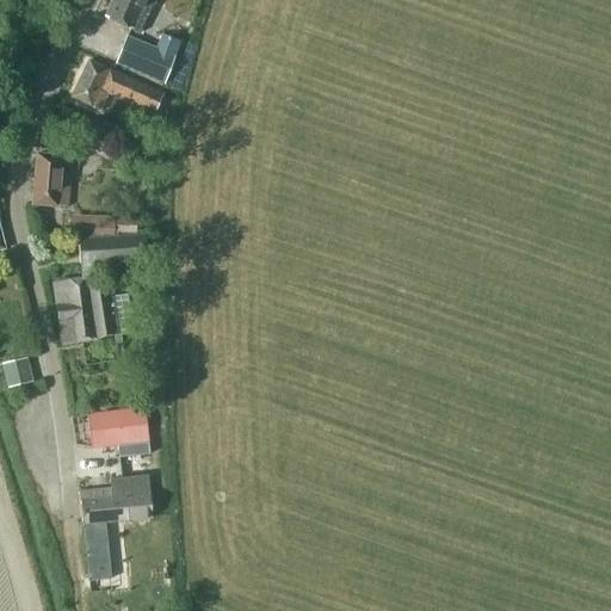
[(152,7),(154,0),(112,0),(104,17),(137,34),(150,6),(152,7)]
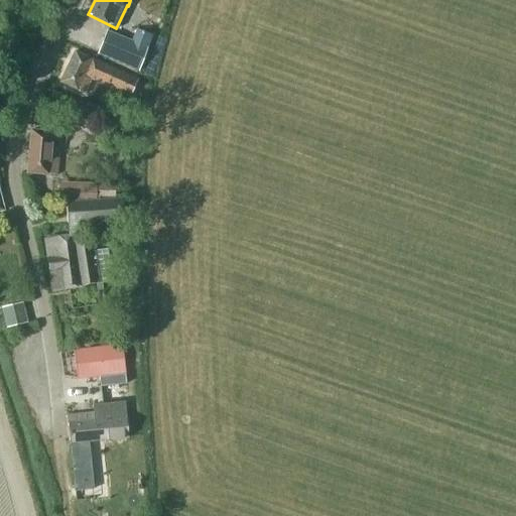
[(131,41),(107,31),(97,54),(138,73),(152,34),(136,28),(131,41)]
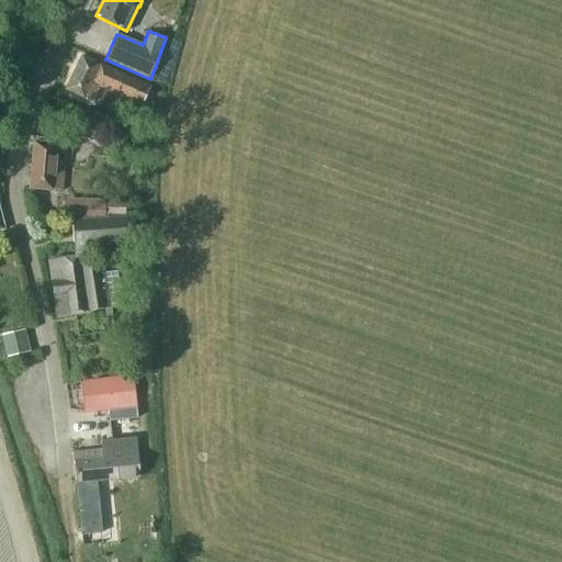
[(100,86),(142,107),(153,83),(134,75),(133,79),(81,55),(65,89),(92,102),(100,86)]
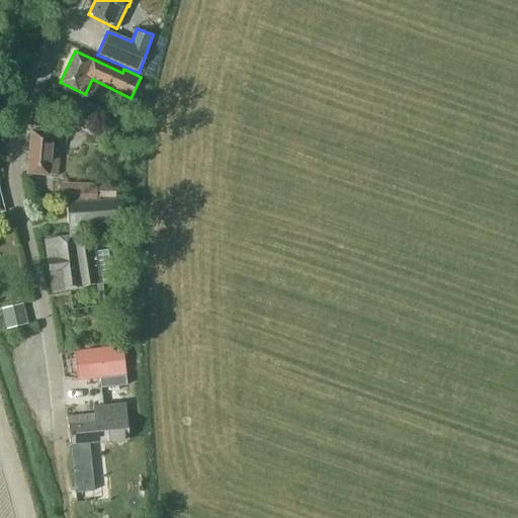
[(67,102),(60,125),(92,136),(99,112),(67,102)]
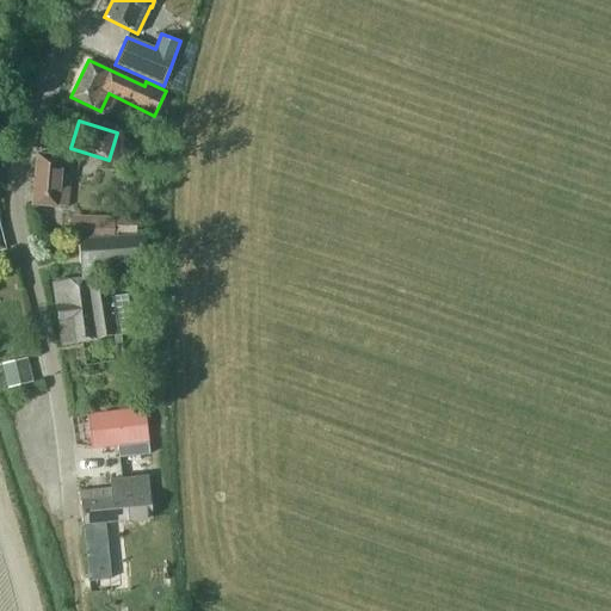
[(66,207),(71,158),(36,154),(31,204),(66,207)]
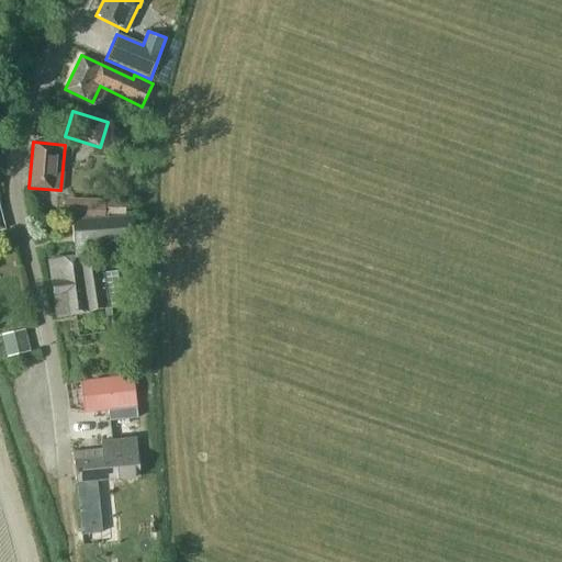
[(65,215),(102,214),(102,198),(65,198),(65,215)]
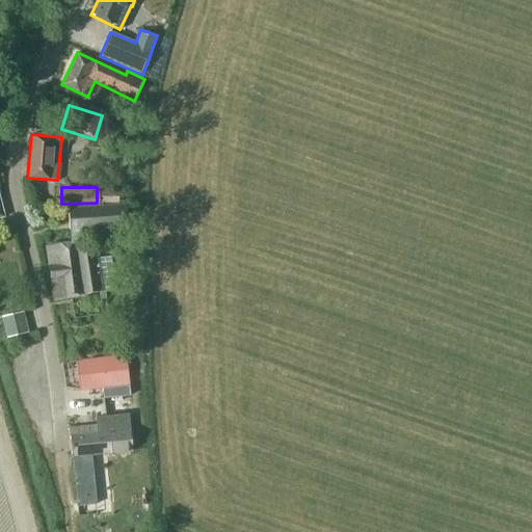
[(124,228),(124,218),(123,218),(122,207),(123,207),(123,206),(73,209),(74,230),(70,230),(70,232),(124,228)]
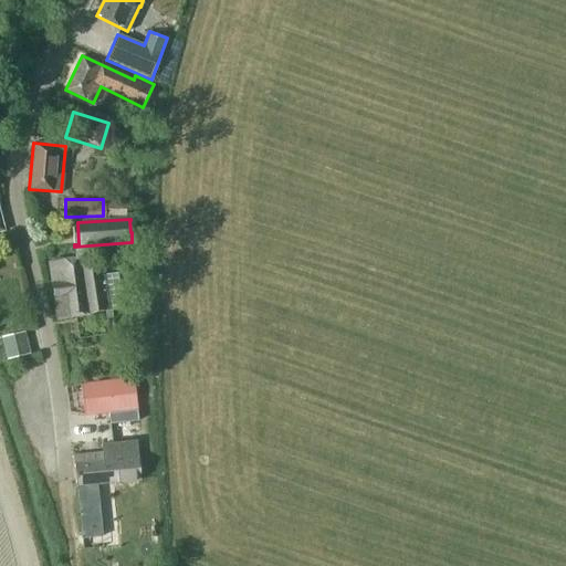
[(82,268),(82,264),(81,261),(81,260),(81,259),(74,259),(55,262),(58,282),(52,282),(55,297),(60,296),(63,318),(87,314),(87,313),(104,311),(123,307),(117,272),(100,275),(97,265),(82,268)]
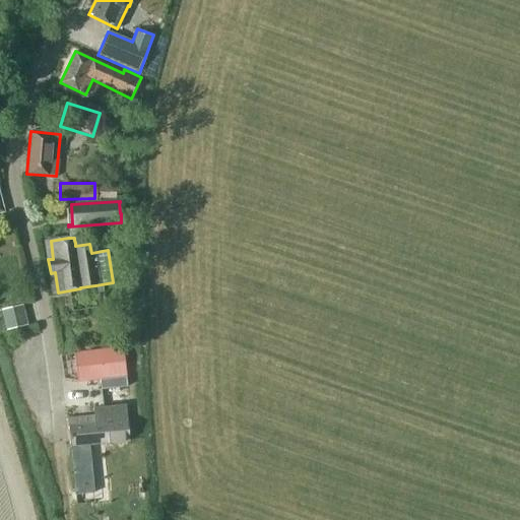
[(27,326),(22,305),(1,311),(6,331),(27,326)]
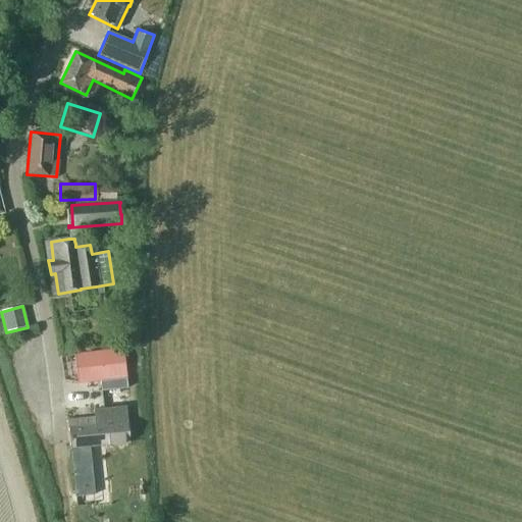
[(122,348),(73,352),(76,382),(125,378),(122,348)]
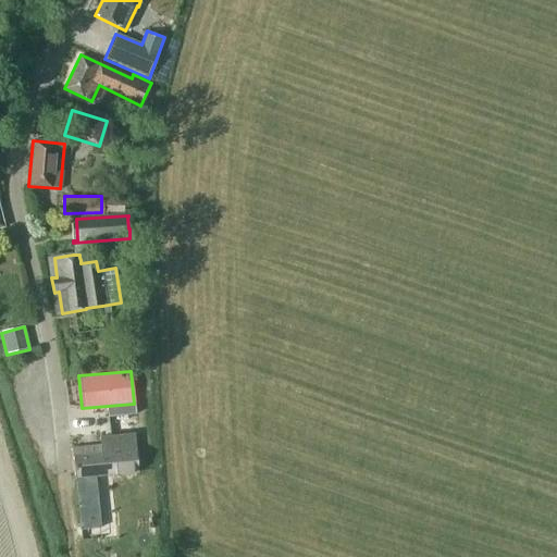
[(74,478),(75,478),(76,491),(82,495),(93,494),(96,489),(95,477),(99,475),(138,472),(136,449),(135,449),(133,434),(131,416),(108,419),(110,436),(100,437),(100,443),(100,445),(72,448),(74,478)]
